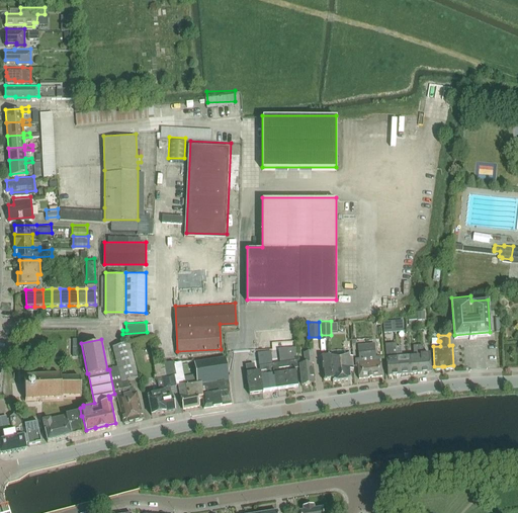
[(108,365),(109,369),(114,394),(117,393),(124,421),(143,416),(136,388),(134,389),(132,382),(128,383),(127,377),(138,374),(128,339),(111,343),(116,363),(108,365)]
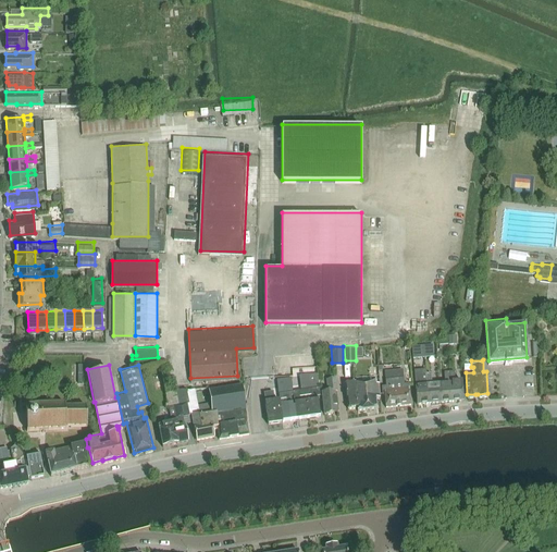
[(396,402),(410,401),(408,380),(404,380),(404,375),(403,365),(394,366),(396,402)]
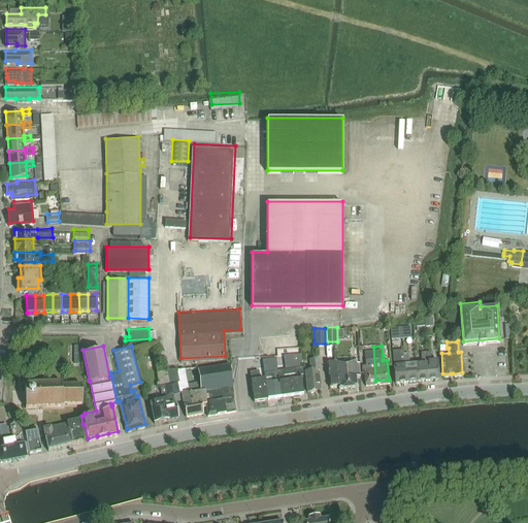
[(363,370),(364,369),(365,382),(375,381),(373,347),(364,348),(365,356),(365,362),(362,363),(363,370)]
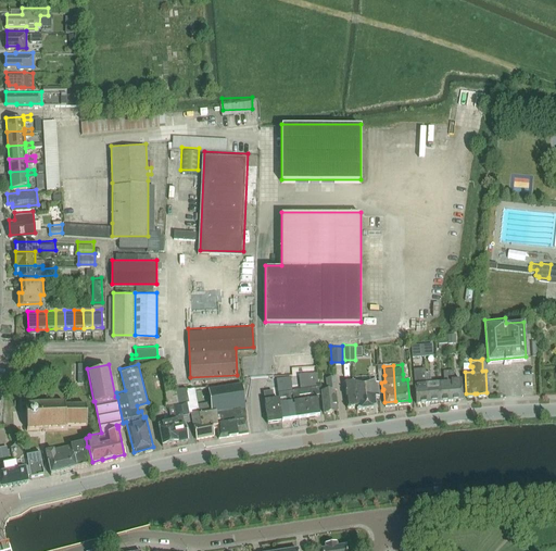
[(416,400),(427,399),(426,368),(425,368),(425,365),(415,365),(416,380),(415,380),(416,400)]
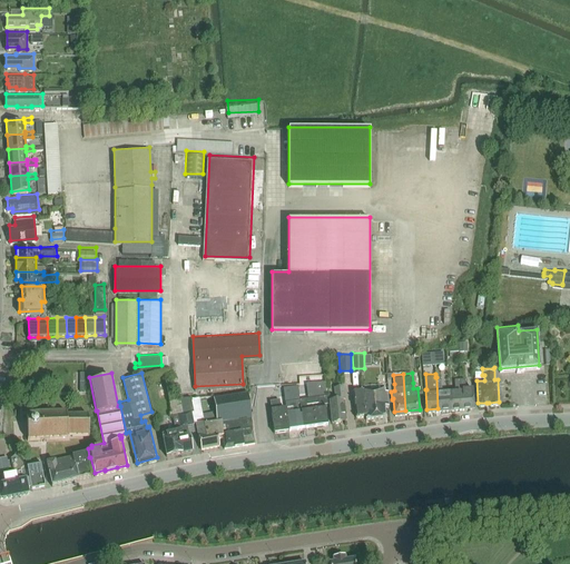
[(464,375),(461,376),(462,406),(474,405),(472,386),(465,386),(464,375)]
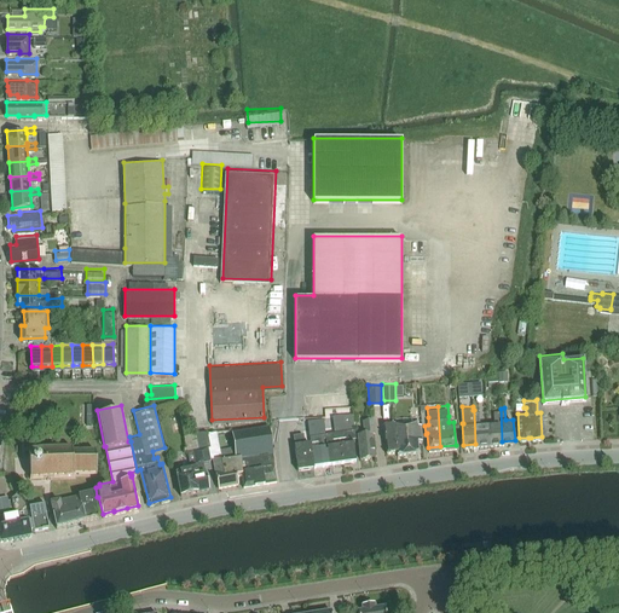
[(495,421),(487,421),(489,443),(502,441),(501,409),(493,409),(495,421)]
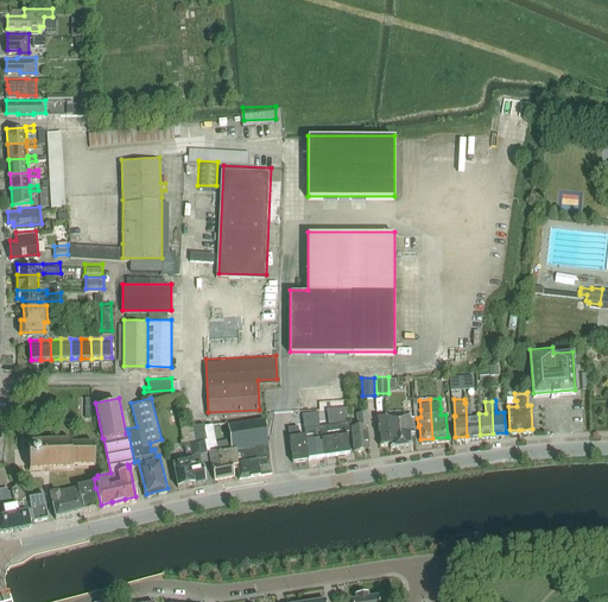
[(470,403),(466,403),(467,436),(480,435),(479,413),(470,414),(470,411),(472,411),(470,403)]
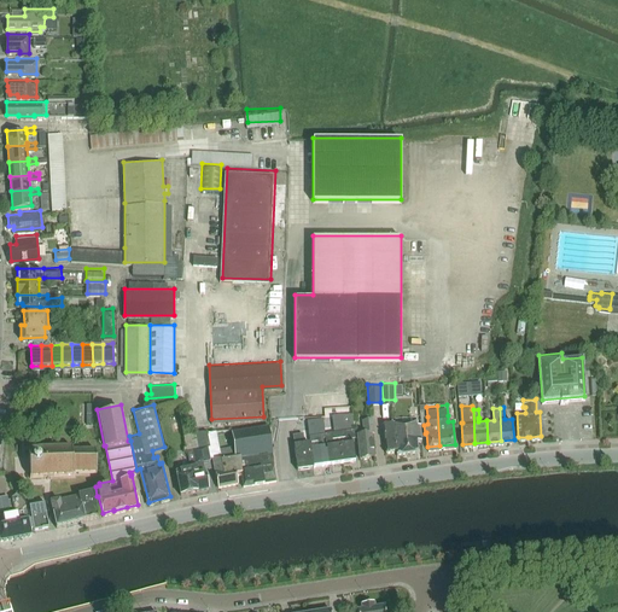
[(332,412),(334,427),(354,425),(351,411),(332,412)]
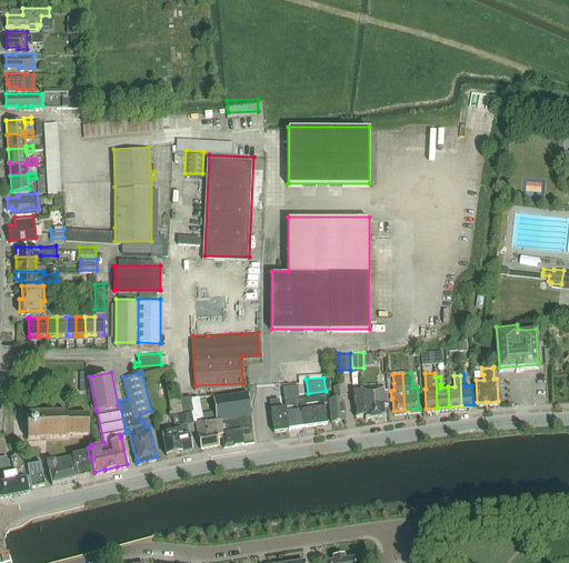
[(382,380),(366,381),(370,414),(385,413),(383,402),(388,401),(388,388),(383,388),(383,384),(382,380)]
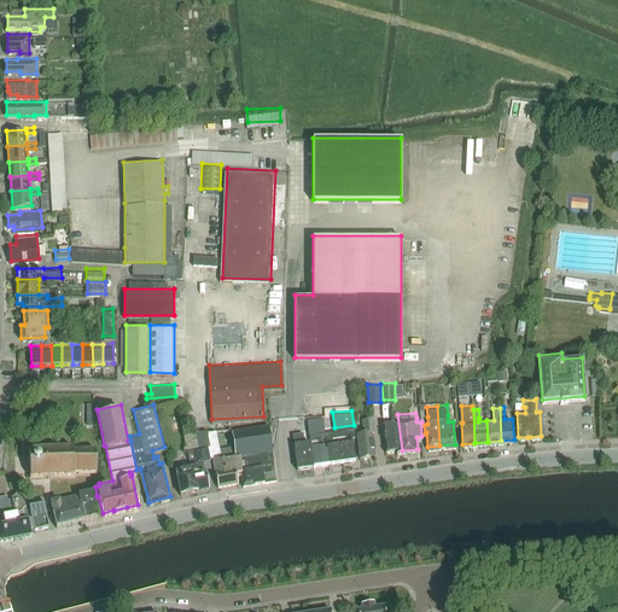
[(374,429),(374,427),(373,414),(362,417),(363,430),(357,430),(360,455),(361,454),(362,456),(367,455),(369,453),(374,453),(371,430),(374,429)]
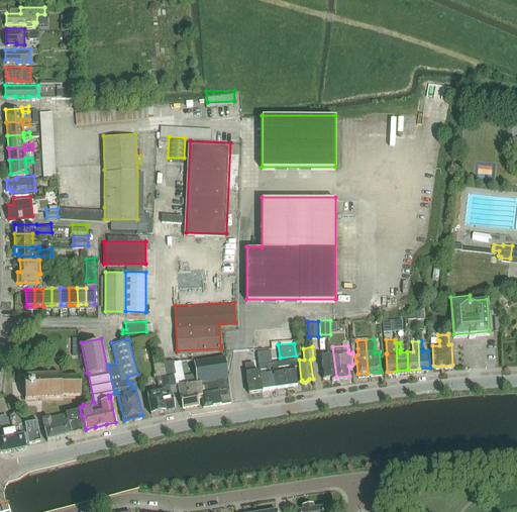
[(336,377),(332,346),(327,346),(328,351),(320,352),(323,376),(331,375),(331,378),(336,377)]
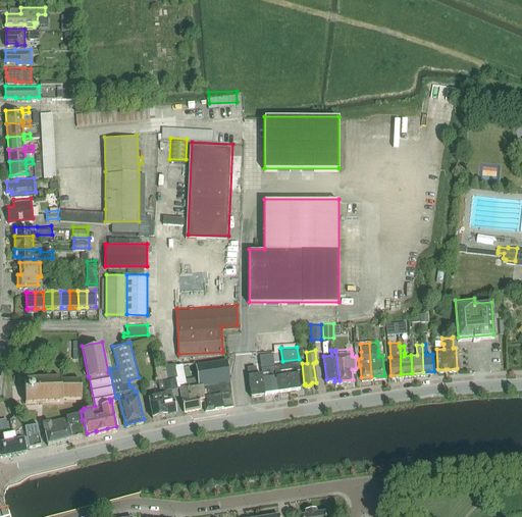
[(233,403),(229,379),(226,357),(195,361),(197,374),(198,378),(200,400),(204,400),(205,408),(233,403)]
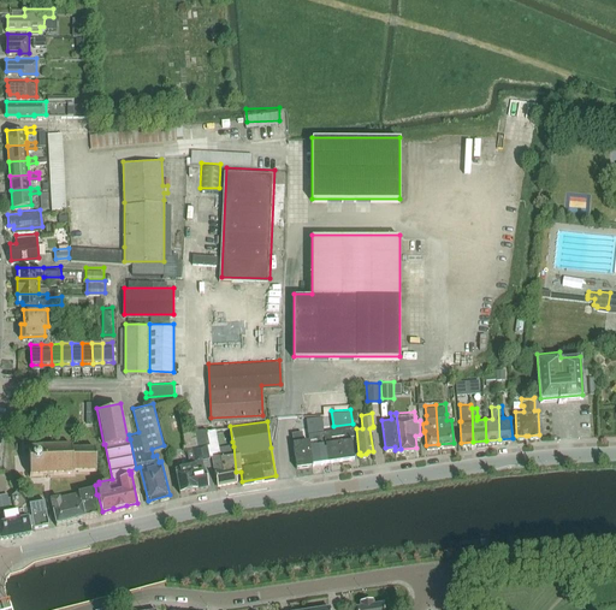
[(350,433),(354,433),(353,424),(336,427),(339,457),(354,456),(350,433)]
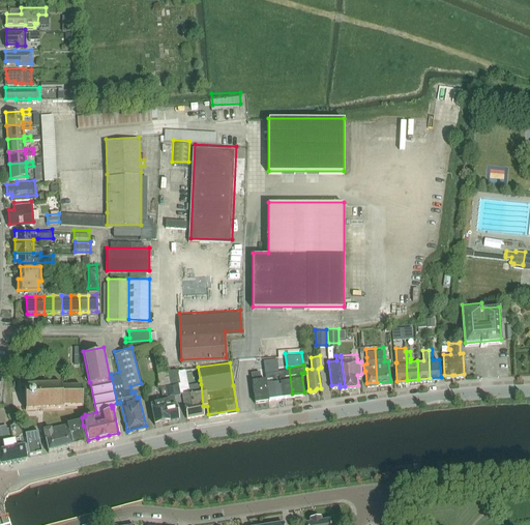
[(180,380),(177,367),(167,368),(170,381),(160,383),(162,392),(163,392),(165,398),(150,401),(154,423),(179,416),(175,402),(174,394),(180,392),(178,380),(180,380)]
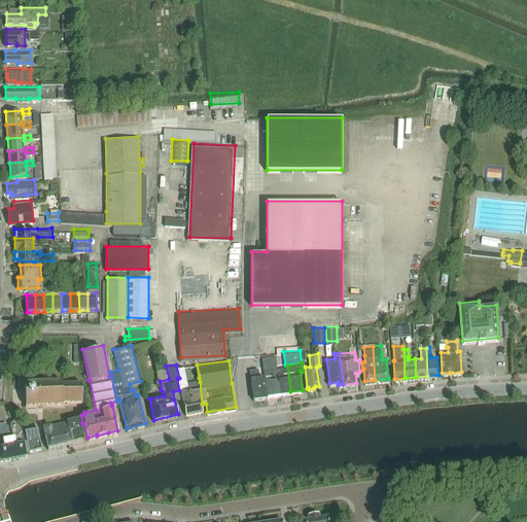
[(290,391),(287,366),(275,367),(279,393),(290,391)]
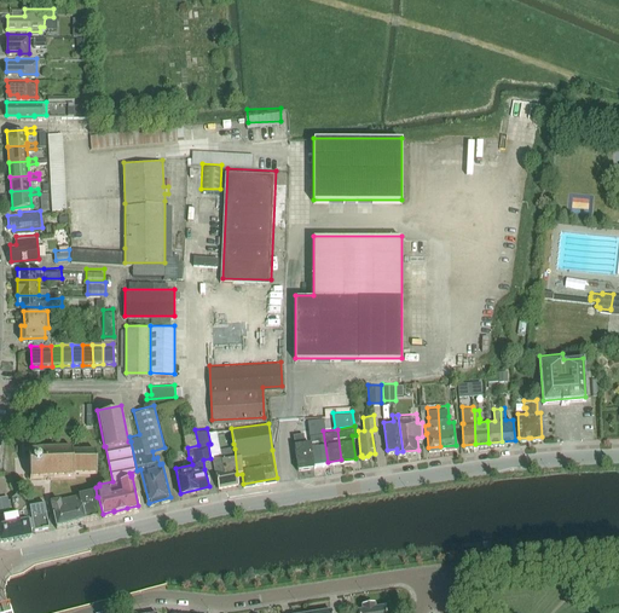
[(293,432),(294,441),(298,467),(313,464),(311,440),(307,440),(306,431),(293,432)]
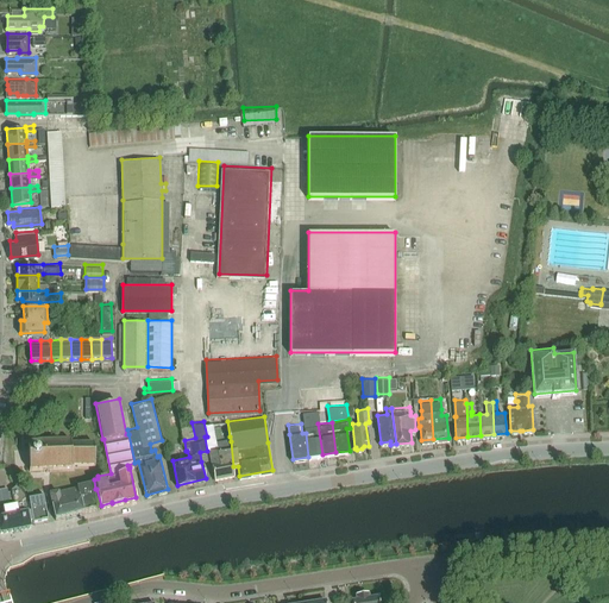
[(322,454),(318,424),(305,426),(306,433),(308,457),(322,454)]
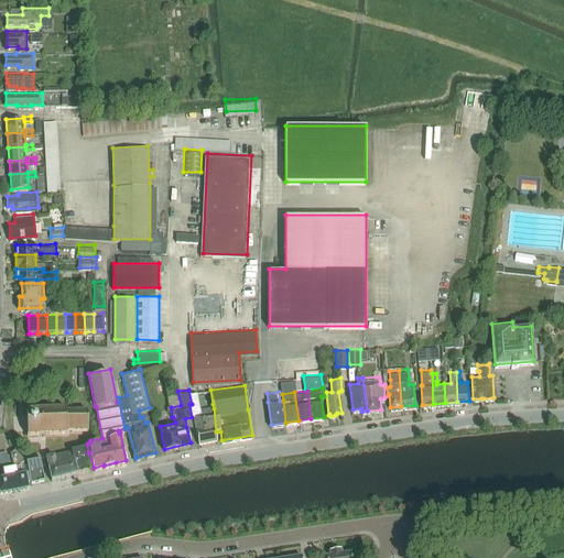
[(194,413),(198,441),(217,437),(216,431),(214,408),(213,404),(201,406),(202,411),(194,413)]
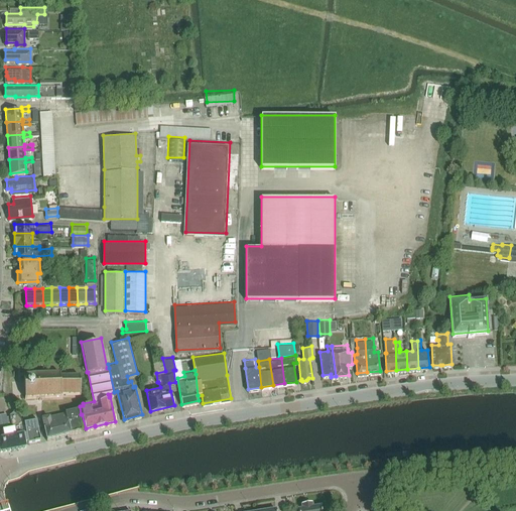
[(63,394),(82,393),(81,375),(63,375),(63,373),(24,374),(25,396),(63,395),(63,394)]
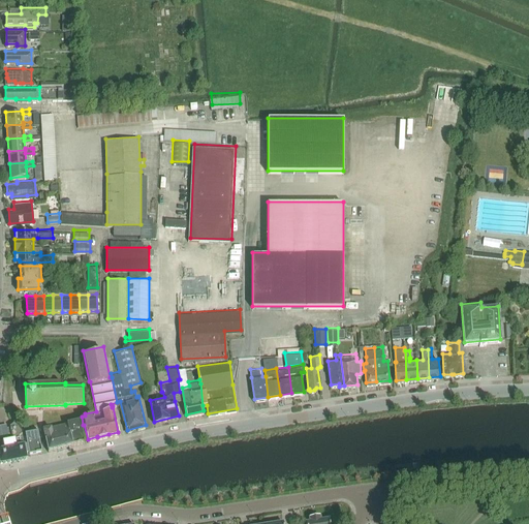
[(48,449),(84,439),(81,425),(83,425),(82,417),(66,420),(42,426),(48,449)]
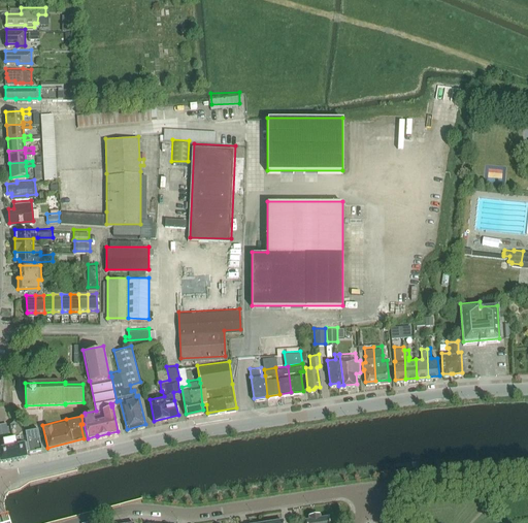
[(0,459),(26,454),(26,451),(28,450),(28,451),(30,451),(41,449),(40,446),(37,425),(25,427),(25,430),(26,432),(24,432),(23,427),(14,418),(9,422),(11,434),(2,436),(3,446),(0,446),(0,459)]
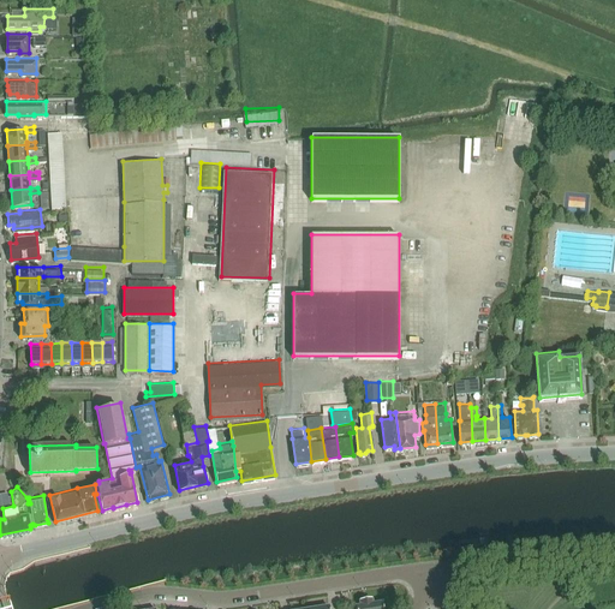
[(384,608),(383,598),(374,599),(372,595),(360,597),(362,602),(356,603),(356,608),(384,608)]
